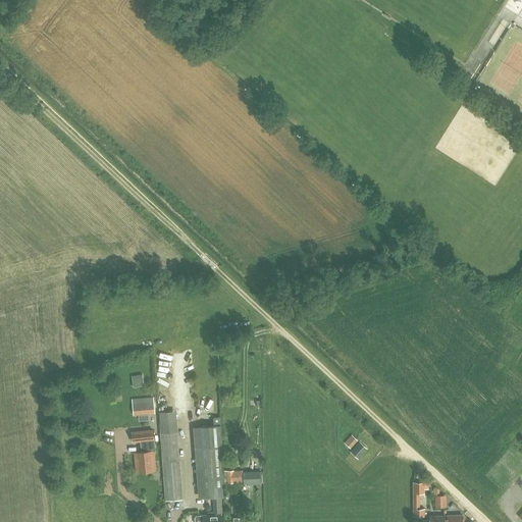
[(134,387),(144,385),(143,374),(132,376),(134,387)]
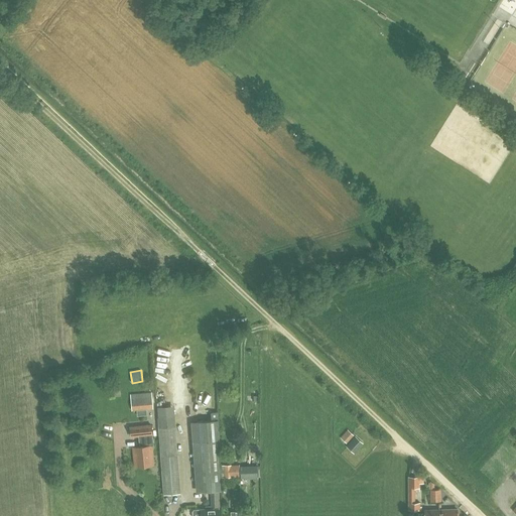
[(151,392),(130,394),(132,410),(153,409),(151,392)]
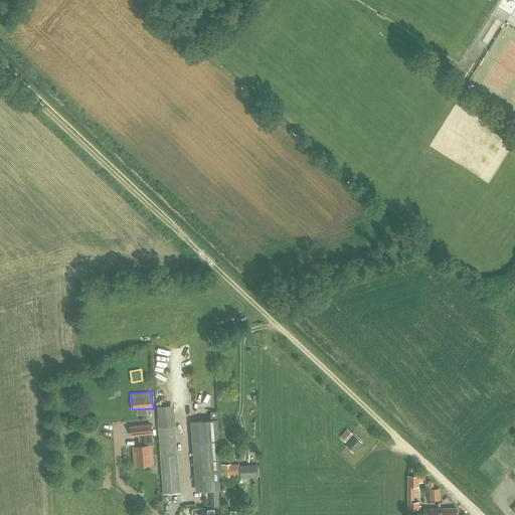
[(163,494),(180,493),(175,423),(174,404),(157,405),(158,425),(163,494)]
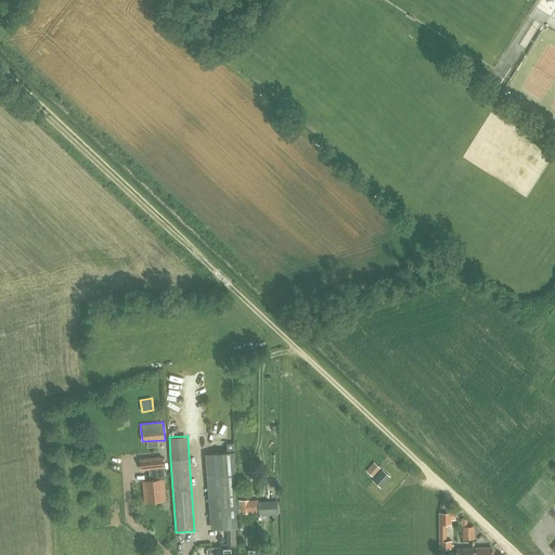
[(235,495),(234,475),(237,475),(234,442),(227,443),(228,451),(206,453),(207,475),(209,498),(210,498),(213,530),(239,528),(236,495),(235,495)]
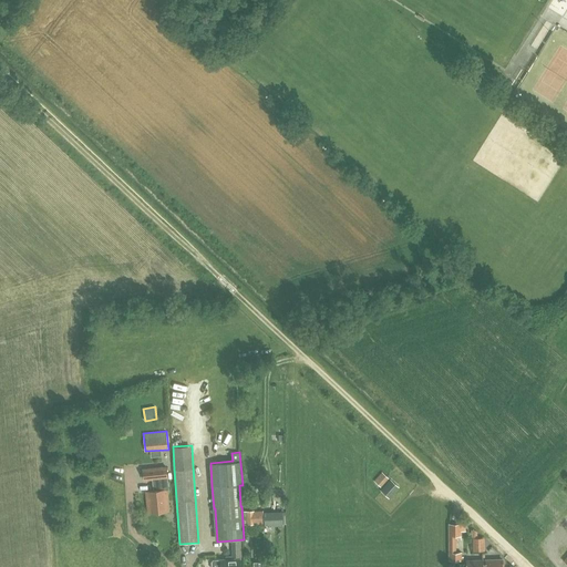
[(169,490),(167,466),(143,468),(143,481),(152,480),(153,491),(145,492),(147,513),(169,511),(167,490),(169,490)]
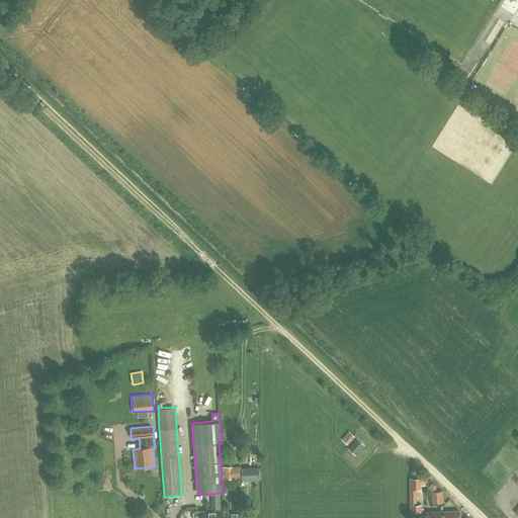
[(355,455),(364,445),(357,438),(347,448),(355,455)]
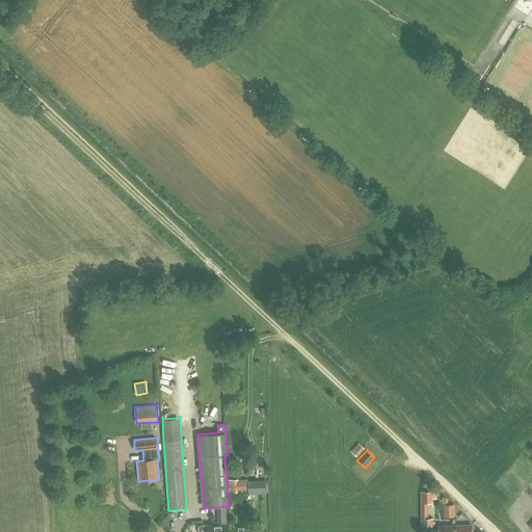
[(247,479),(238,479),(238,491),(247,491),(247,479)]
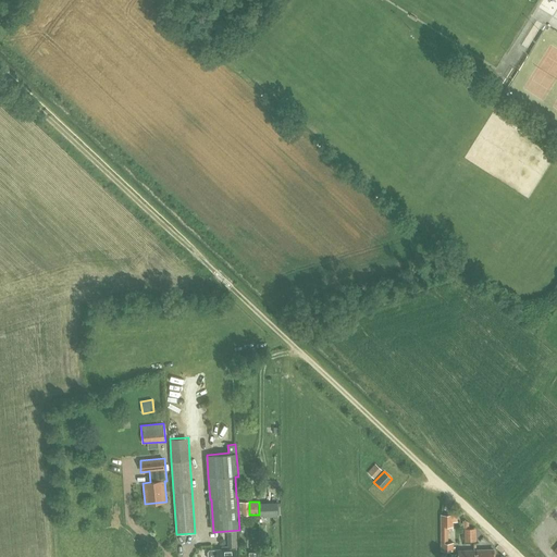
[(276,503),(259,504),(260,517),(281,515),(282,515),(281,506),(277,506),(276,503)]
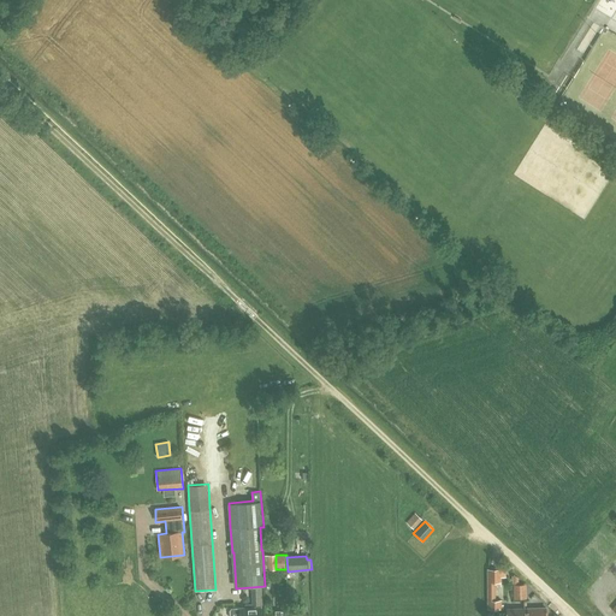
[(496,599),(496,586),(501,586),(501,576),(507,576),(507,568),(487,568),(487,609),(502,609),(502,599),(496,599)]
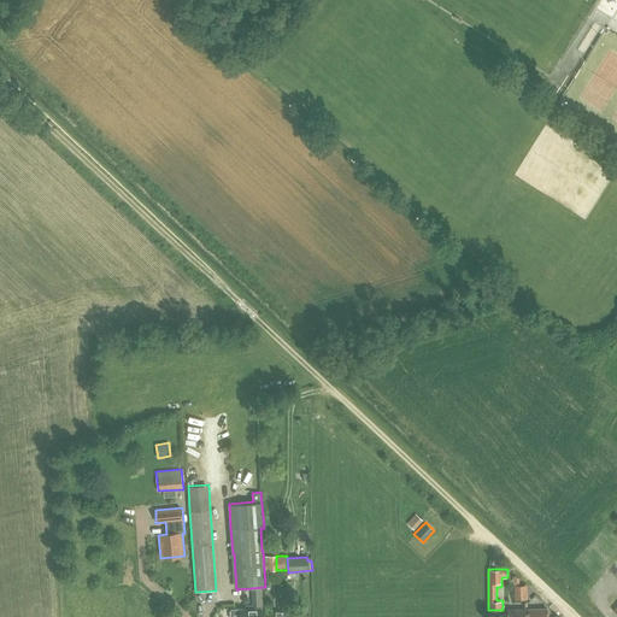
[(515,600),(527,600),(527,586),(515,586),(515,600)]
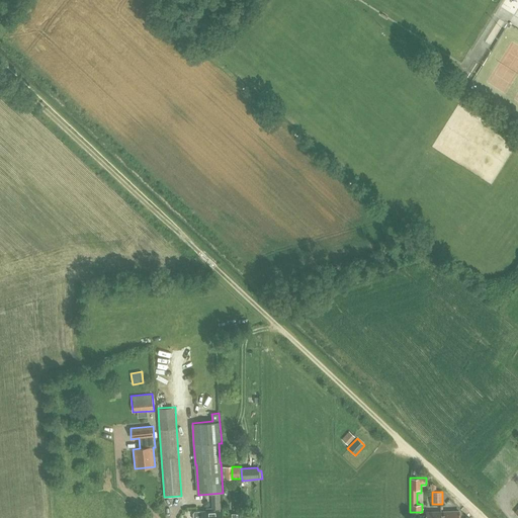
[(220,517),(220,510),(212,510),(212,508),(205,508),(206,511),(194,511),(193,513),(192,517),(220,517)]
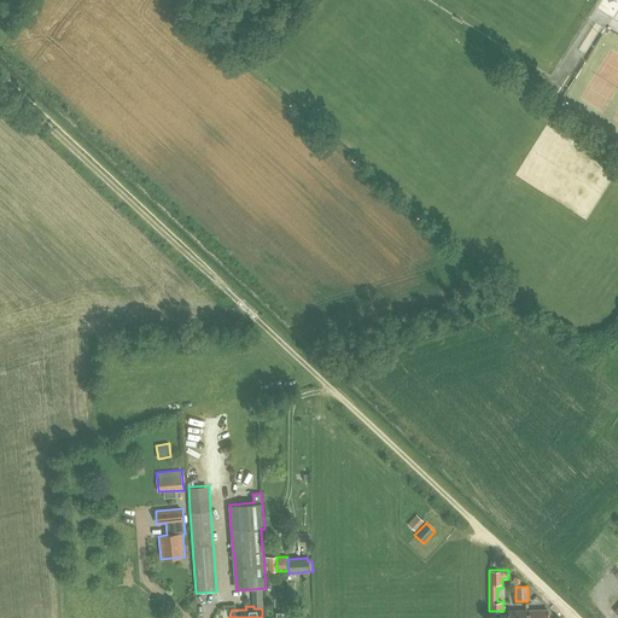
[(547,617),(548,607),(529,608),(529,617),(547,617)]
